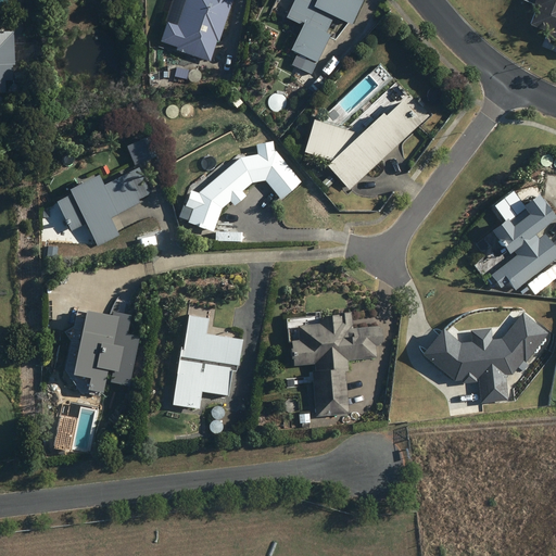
[(161,41),(177,47),(176,50),(210,61),(216,41),(218,41),(231,0),(186,0),(177,25),(167,22),(161,41)]
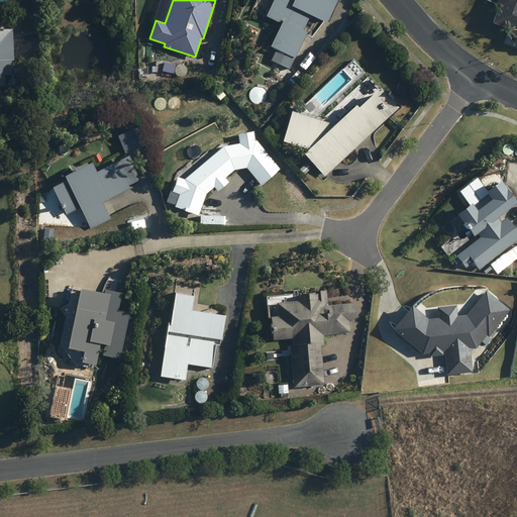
[(273,0),(267,16),(281,22),(270,46),(295,58),(307,32),(303,30),(310,15),(327,22),(335,1),(333,0),(273,0)]
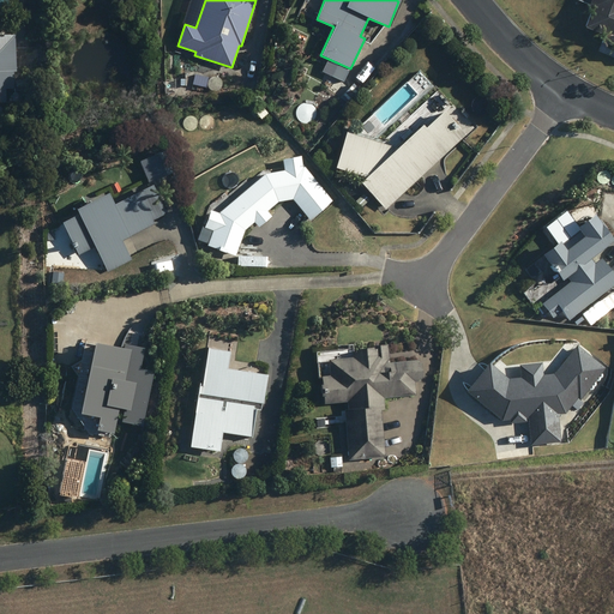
[(613,46),(613,0),(590,0),(588,8),(591,10),(584,26),(605,35),(603,37),(609,40),(608,43),(613,46)]
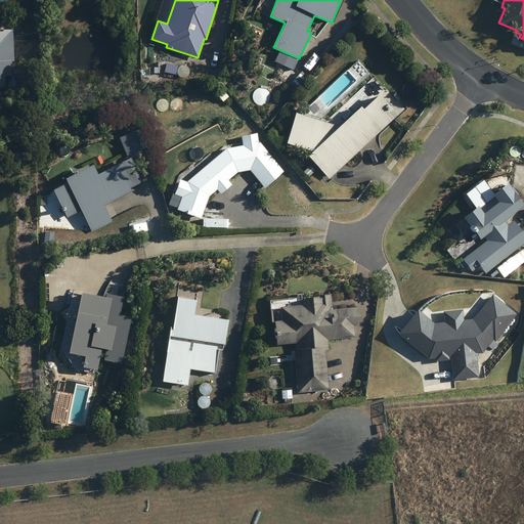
[(0,86),(5,87),(4,75),(11,75),(11,60),(13,60),(12,30),(0,30),(0,86)]
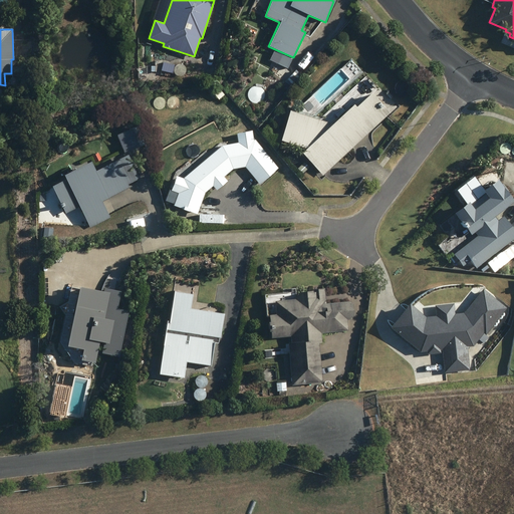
[(271,62),(284,68),(288,59),(275,53),(271,62)]
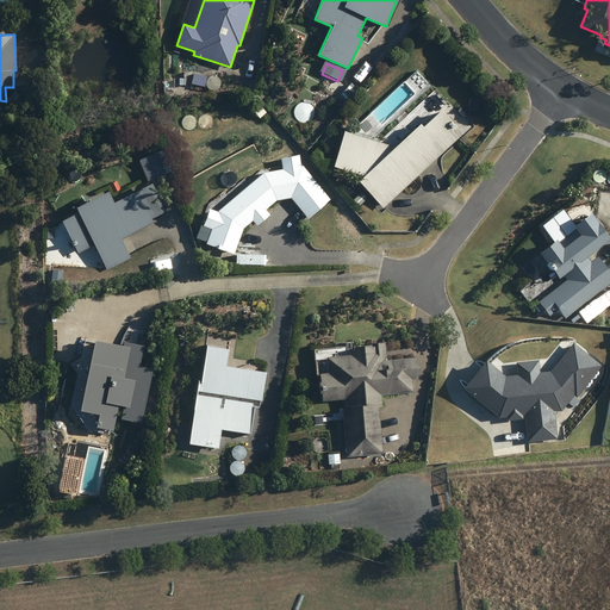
[(206,78),(193,74),(191,83),(204,87),(206,78)]
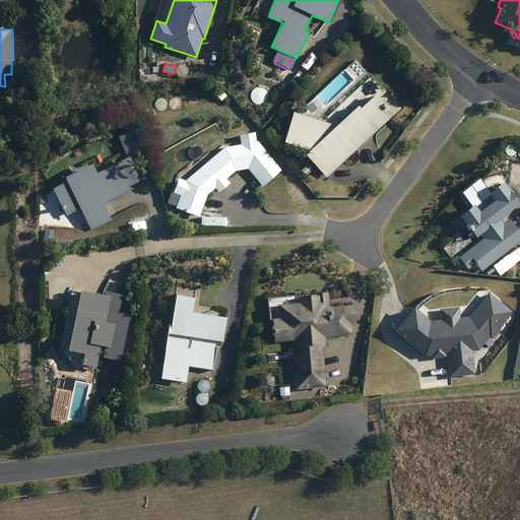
[(228,94),(219,87),(214,93),(221,101),(228,94)]
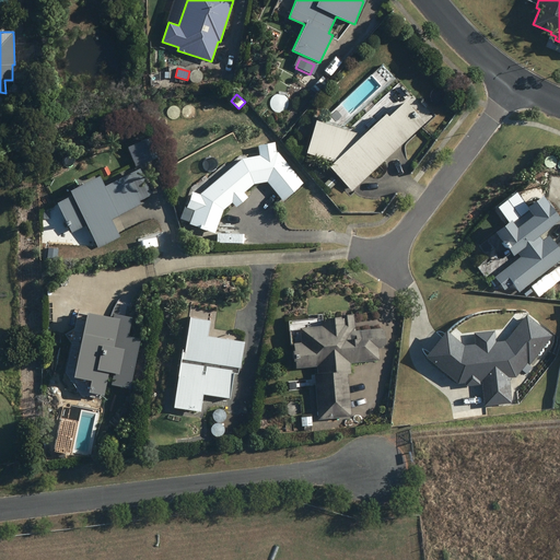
[(315,119),(304,153),(333,162),(328,166),(351,191),(424,123),(401,97),(362,135),(315,119)]
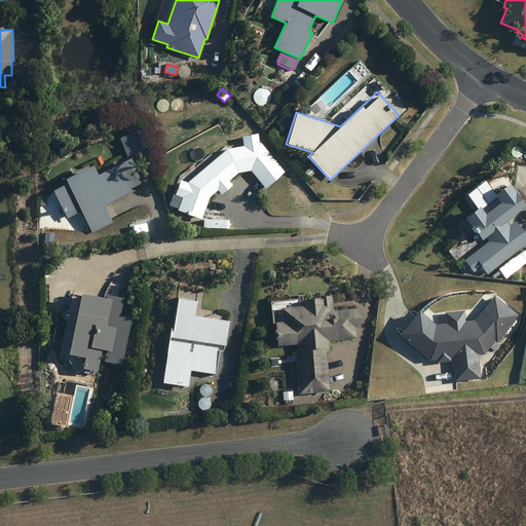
[(187,212),(187,214),(192,216),(192,214),(199,216),(207,195),(218,185),(219,186),(224,182),(223,181),(236,170),(251,167),(266,184),(282,172),(267,155),(264,157),(261,153),(264,151),(259,145),(256,146),(255,136),(245,138),(246,148),(227,151),(210,165),(213,168),(208,173),(205,170),(189,183),(180,209),(187,212)]
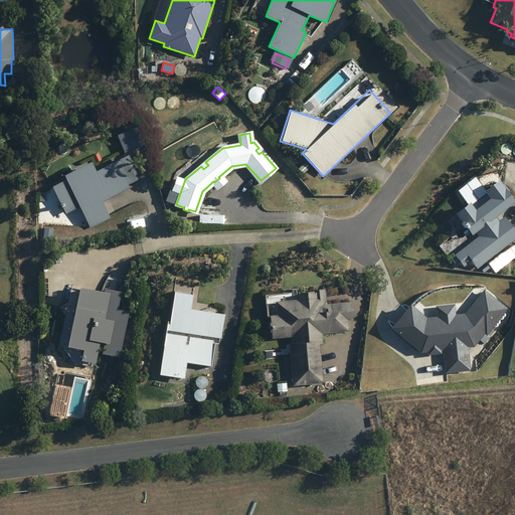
[(63,175),(65,180),(51,187),(65,213),(79,206),(91,229),(110,219),(102,202),(129,188),(128,185),(139,179),(127,156),(96,172),(90,162),(63,175)]
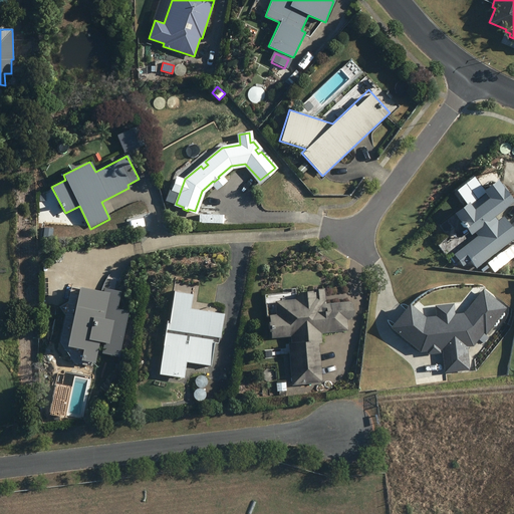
[(513,230),(500,212),(513,201),(513,200),(497,179),(483,190),(485,193),(471,205),(468,202),(454,213),(471,235),(475,232),(478,236),(454,255),(463,266),(468,263),(471,266),(474,264),(478,268),(513,239),(513,230)]
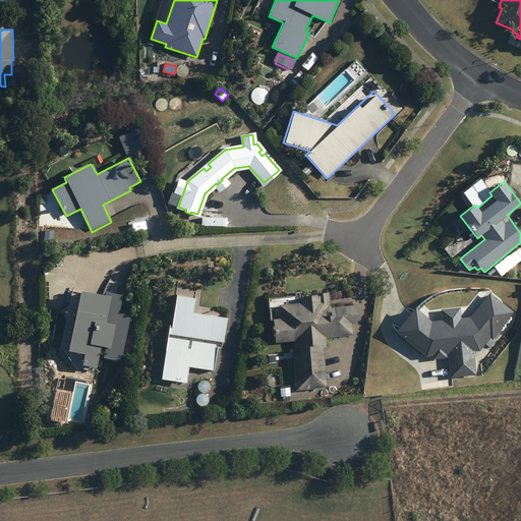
[(520,250),(518,247),(508,256),(516,266),(520,261),(520,250)]
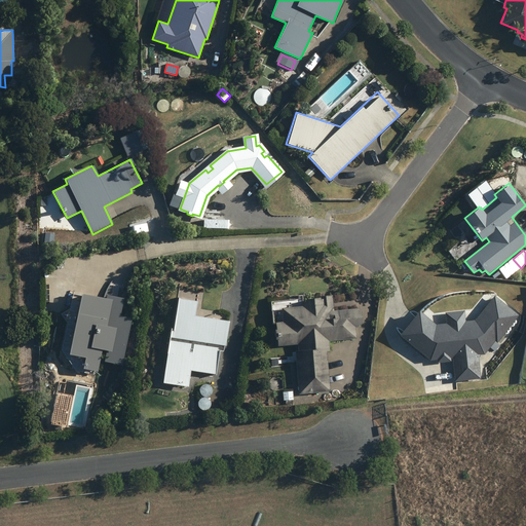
[(84,358),(81,368),(96,371),(101,349),(106,350),(103,362),(120,365),(130,318),(119,315),(122,298),(106,295),(106,298),(80,293),(67,353),(84,358)]
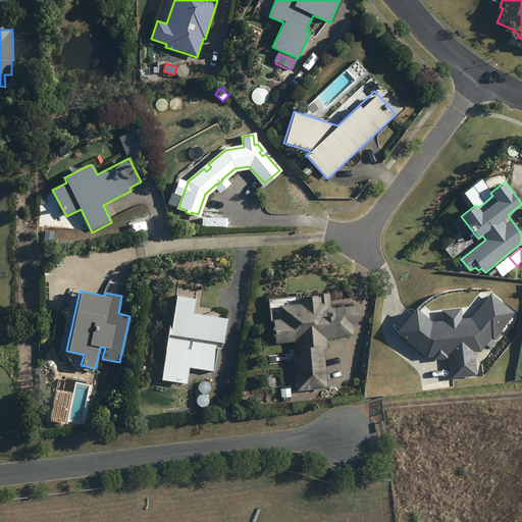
[(357,321),(358,320),(357,308),(356,309),(356,306),(331,308),(329,293),(317,294),(317,296),(299,298),(300,304),(278,306),(279,320),(273,320),(274,332),(278,332),(279,343),(295,342),(296,348),(293,349),(297,392),(327,388),(324,349),(327,348),(326,338),(354,335),(353,324),(357,324),(357,321)]
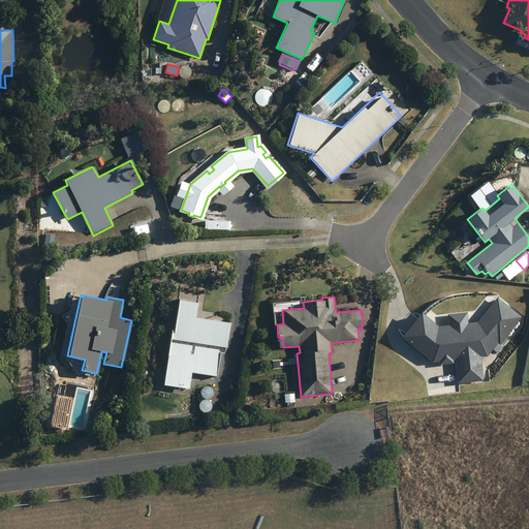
[(230,322),(195,317),(197,302),(179,300),(175,332),(172,332),(163,385),(189,390),(191,374),(217,377),(220,353),(224,353),(225,348),(226,348),(230,322)]
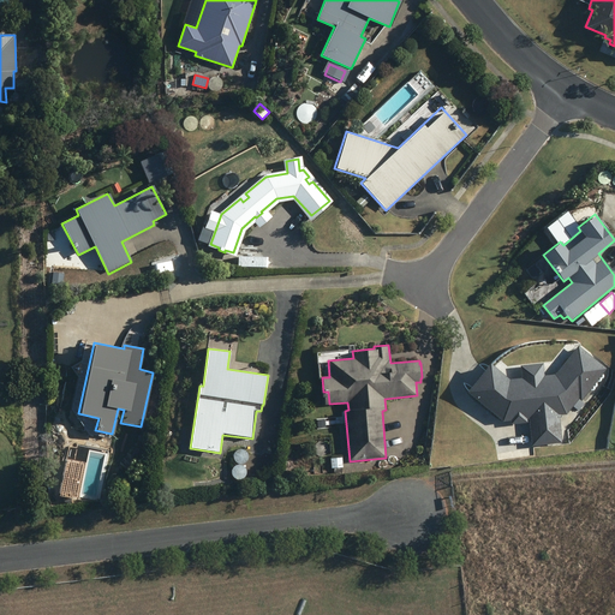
[(512,417),(511,415),(519,413),(520,416),(527,416),(531,442),(557,440),(554,412),(562,411),(575,395),(578,396),(601,368),(575,348),(554,375),(538,377),(537,366),(520,368),(521,378),(506,381),(487,365),(466,390),(501,418),(512,417)]
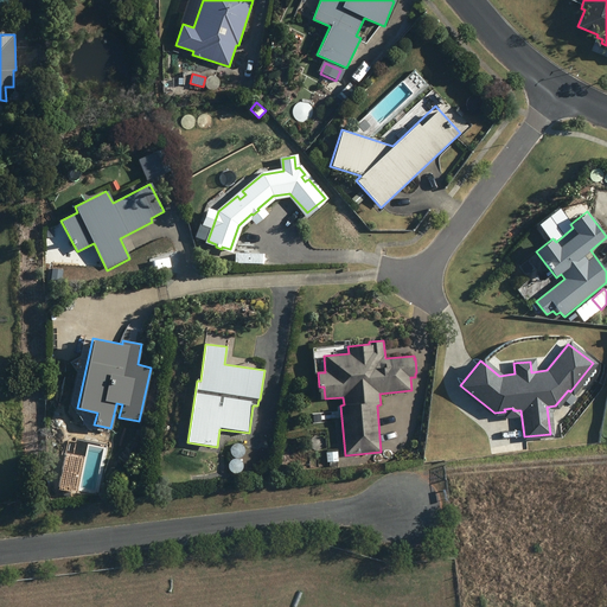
[(338,452),(326,452),(327,462),(338,461),(338,452)]
